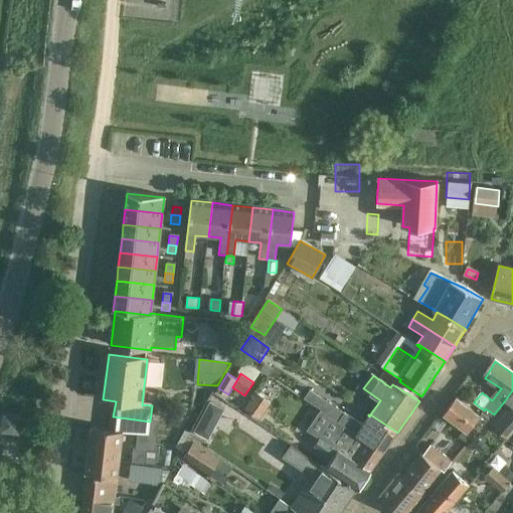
[(258,393),(246,408),(260,417),(271,402),(258,393)]
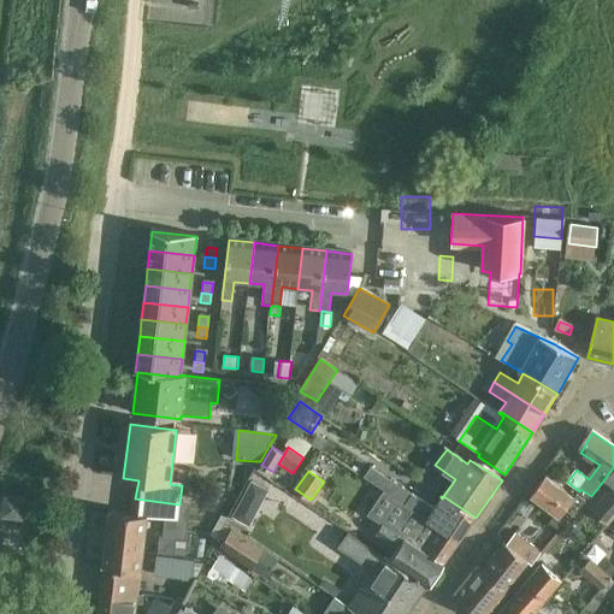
[(548,476),(533,496),(564,517),(570,508),(578,513),(588,497),(579,491),(577,496),(548,476)]
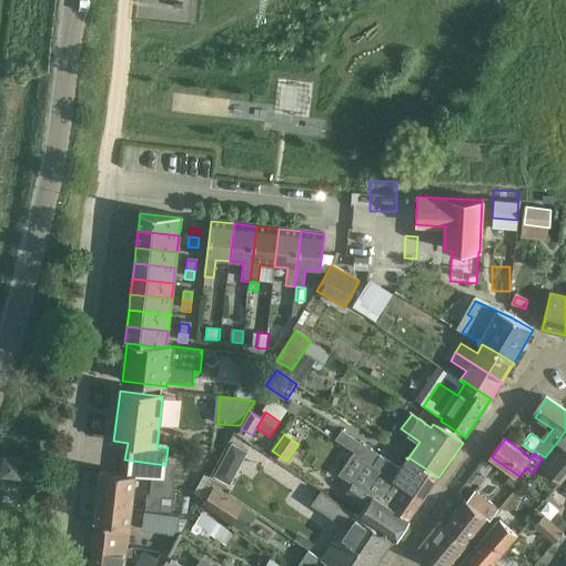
[(398,470),(380,456),(361,444),(355,453),(373,465),(373,466),(394,481),(424,499),(436,481),(438,477),(408,457),(407,460),(406,458),(398,470)]
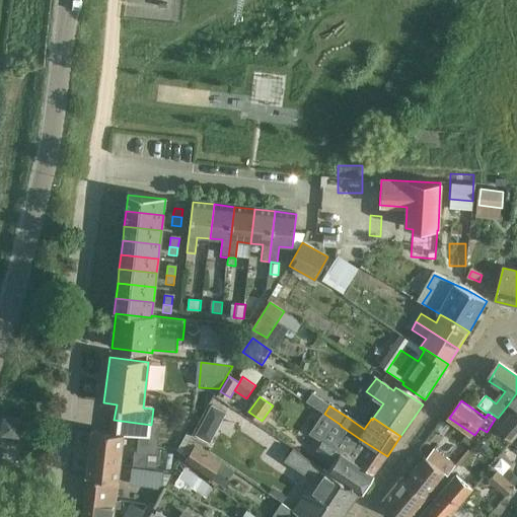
[(516,412),(500,430),(513,442),(516,437),(516,412)]
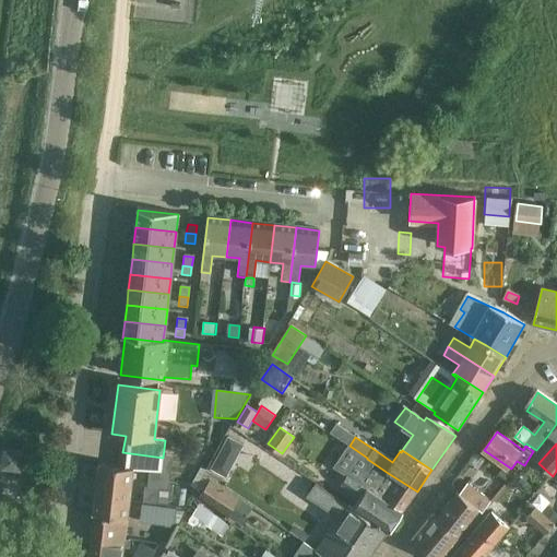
[(367,459),(367,458),(350,446),(335,467),(346,475),(347,474),(363,486),(372,492),(404,511),(417,492),(388,473),(367,459)]
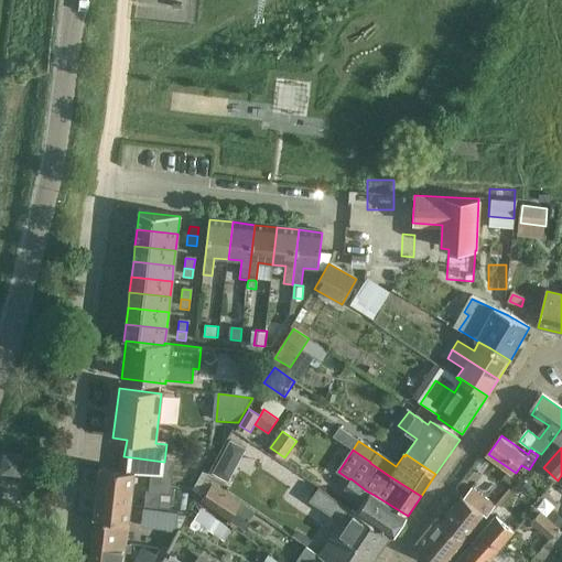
[(20,474),(22,457),(7,455),(4,472),(20,474)]
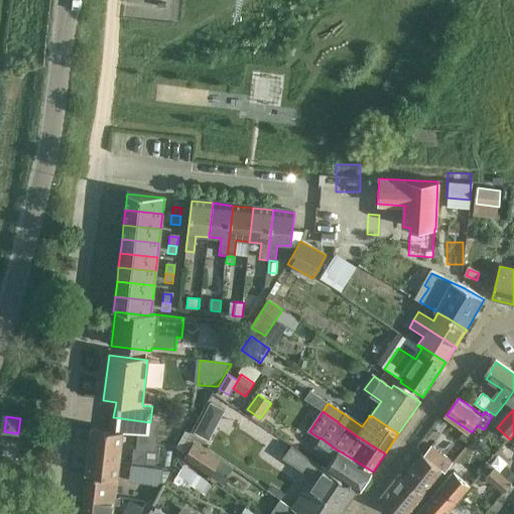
[(120,462),(123,433),(148,437),(150,422),(113,417),(111,432),(92,429),(87,474),(109,477),(110,461),(120,462)]
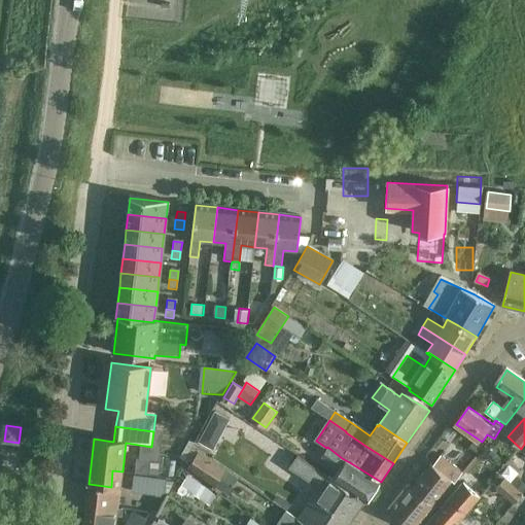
[(208,428),(201,443),(214,450),(219,441),(217,433),(208,428)]
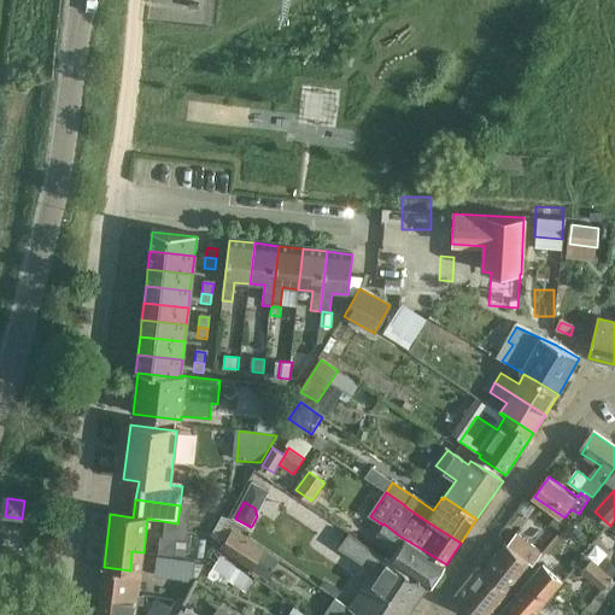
[(384,523),(382,525),(376,536),(398,550),(392,561),(391,561),(428,586),(431,587),(446,564),(411,543),(400,537),(384,523)]
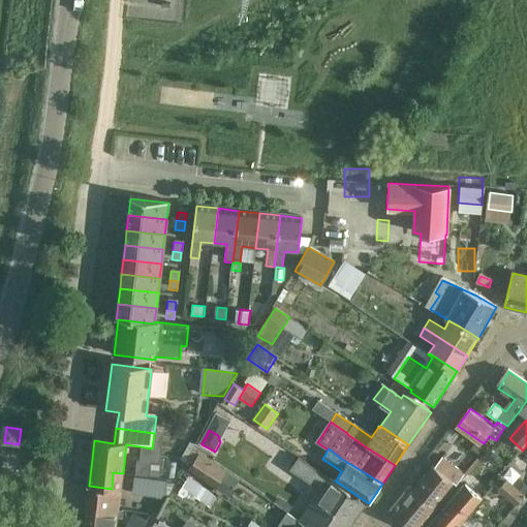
[(217,487),(228,471),(200,453),(190,468),(217,487)]
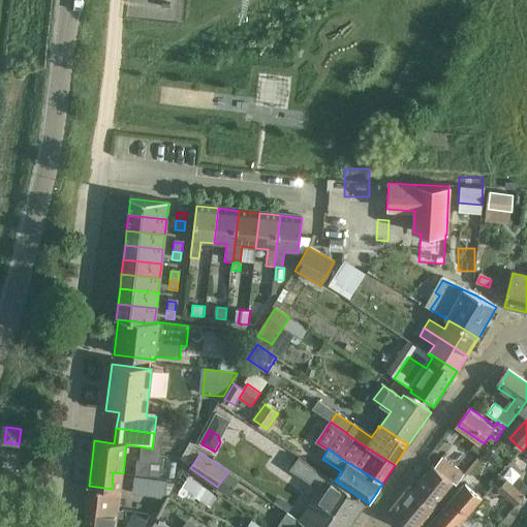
[(367,502),(335,481),(336,481),(301,457),(291,469),(314,486),(315,485),(322,490),(315,500),(351,525),(364,507),(367,502)]
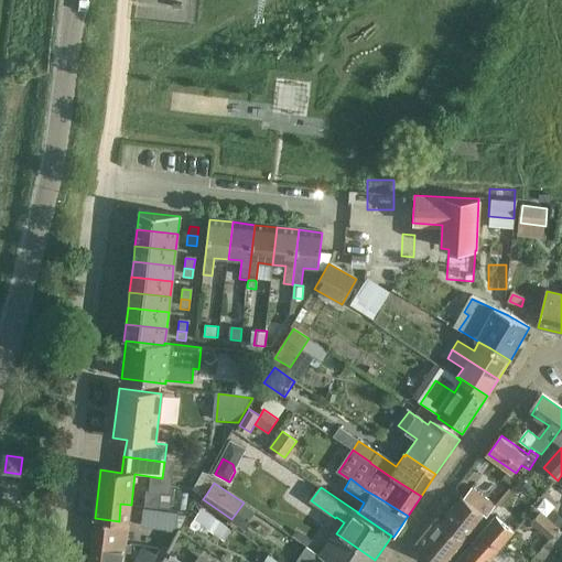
[(451,561),(486,518),(495,507),(472,489),(463,500),(461,499),(440,526),(436,522),(417,548),(433,561),(451,561)]
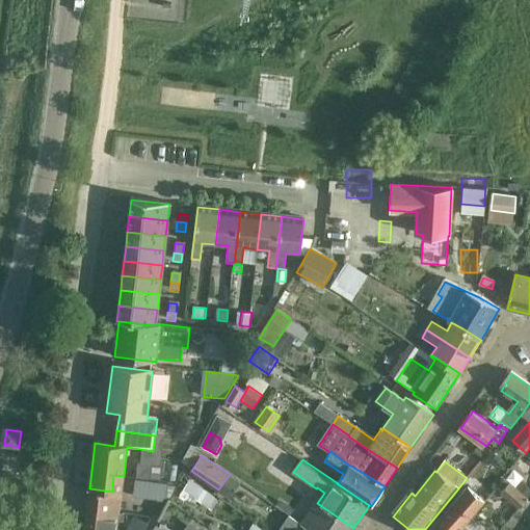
[(117,521),(124,476),(113,475),(112,492),(89,488),(85,529),(116,529),(117,521)]
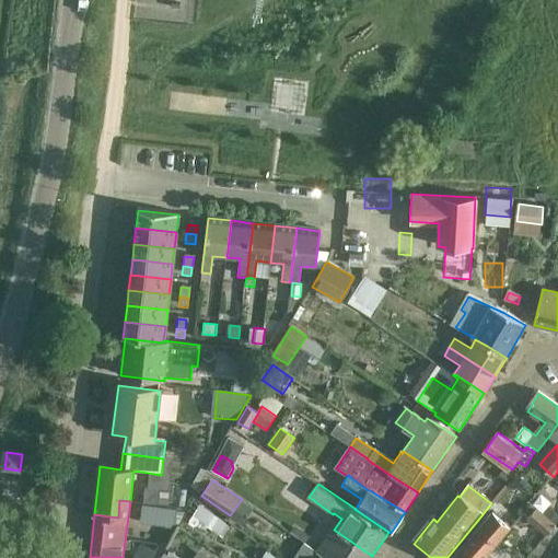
[(200,503),(193,514),(224,535),(232,524),(200,503)]
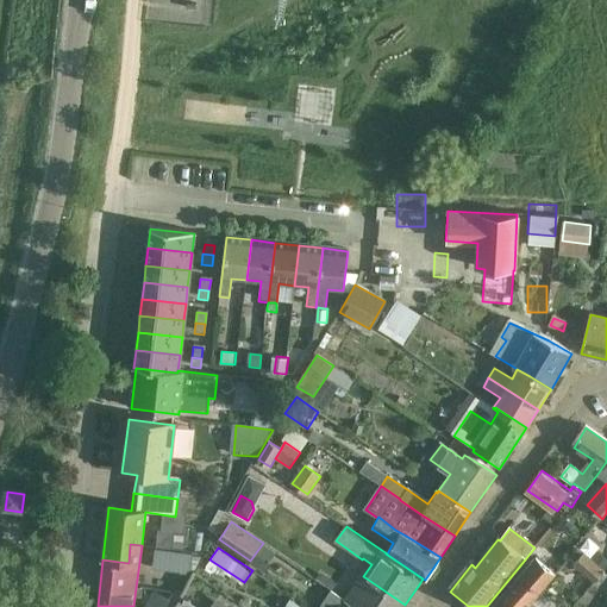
[(580,549),(571,561),(576,564),(586,554),(580,549)]
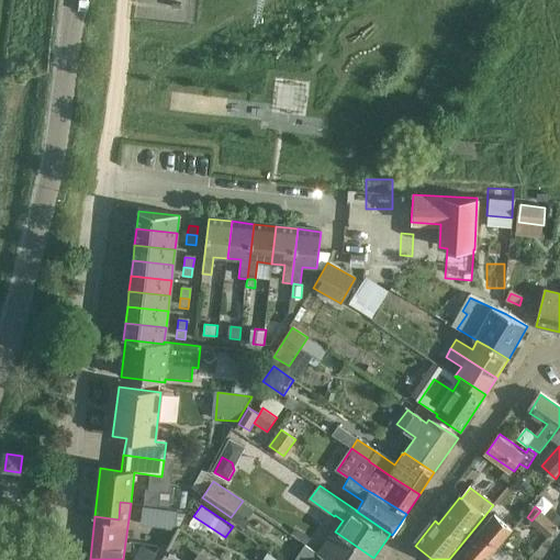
[(177,530),(179,512),(145,507),(143,526),(177,530)]
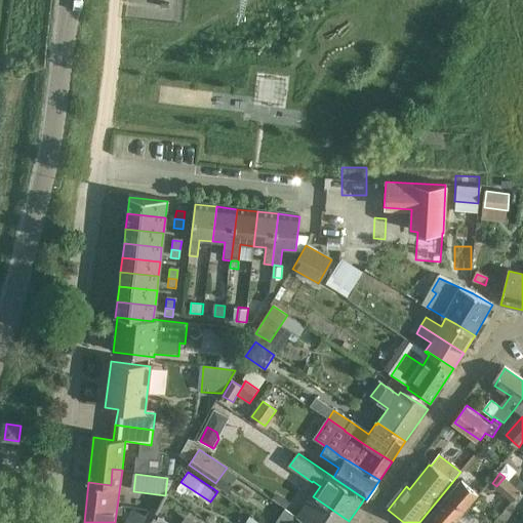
[(522,480),(517,476),(512,483),(522,491),(522,480)]
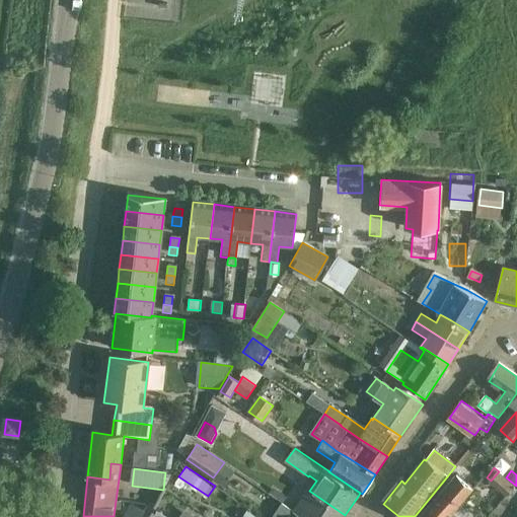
[(491,481),(509,496),(516,488),(516,486),(506,477),(499,471),(491,481)]
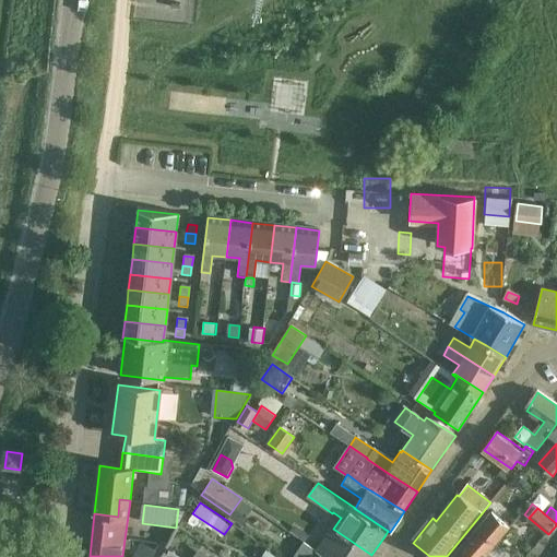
[(483,556),(497,541),(509,526),(492,511),(451,556),(483,556)]
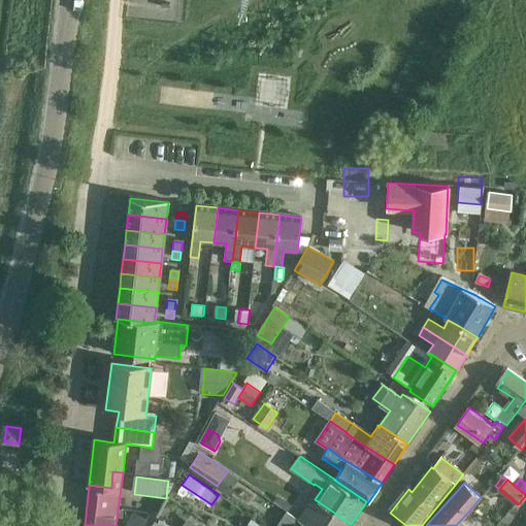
[(482,498),(481,497),(469,511),(456,525),(465,525),(461,522),(482,498)]
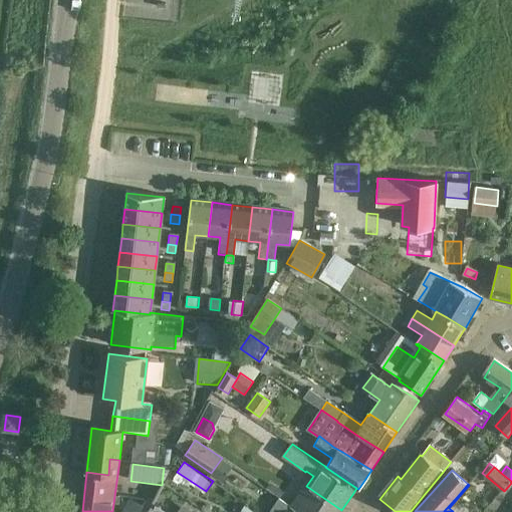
[(340,511),(341,510),(306,486),(305,485),(292,506),(282,499),(282,500),(299,511),(340,511)]
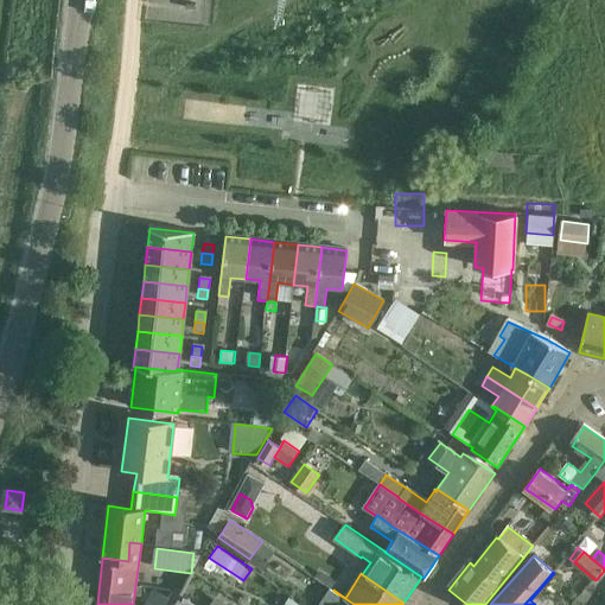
[(354,604),(333,591),(323,604),(354,604)]
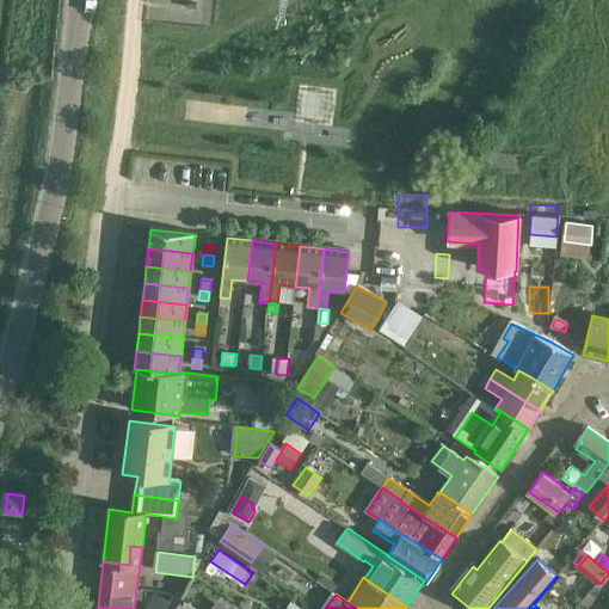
[(174,597),(171,608),(190,608),(192,602),(174,597)]
